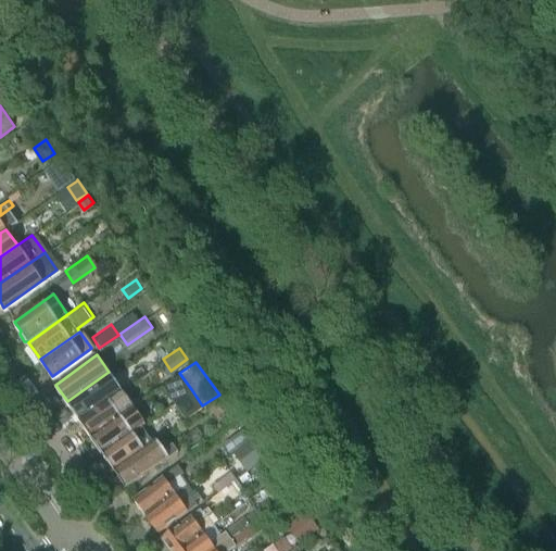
[(174,401),(191,389),(179,373),(163,385),(174,401)]
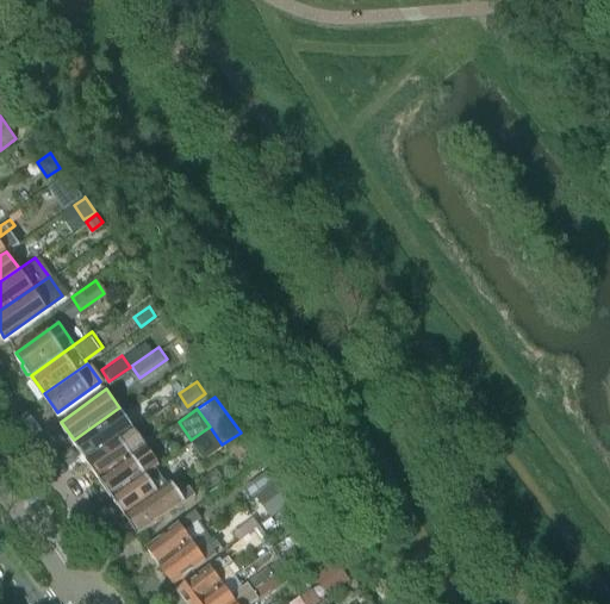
[(74,440),(87,459),(130,429),(116,410),(74,440)]
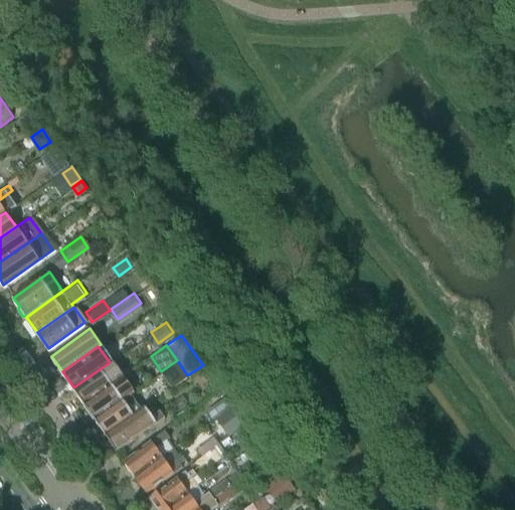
[(187,375),(177,360),(161,371),(172,386),(187,375)]
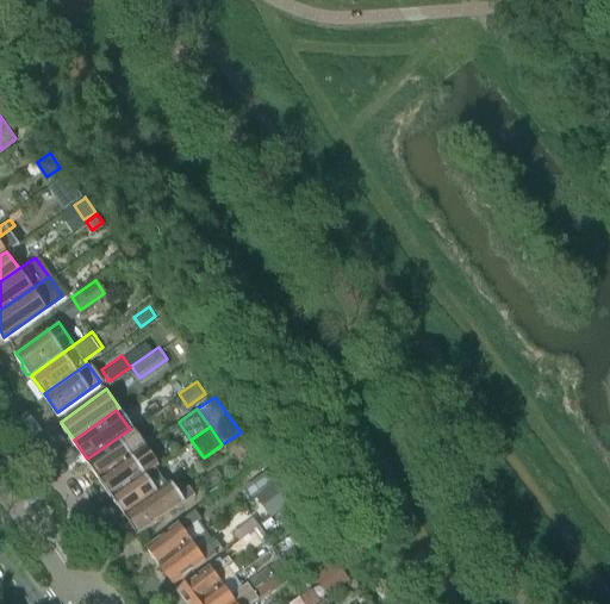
[(87,459),(99,477),(142,447),(130,429),(87,459)]
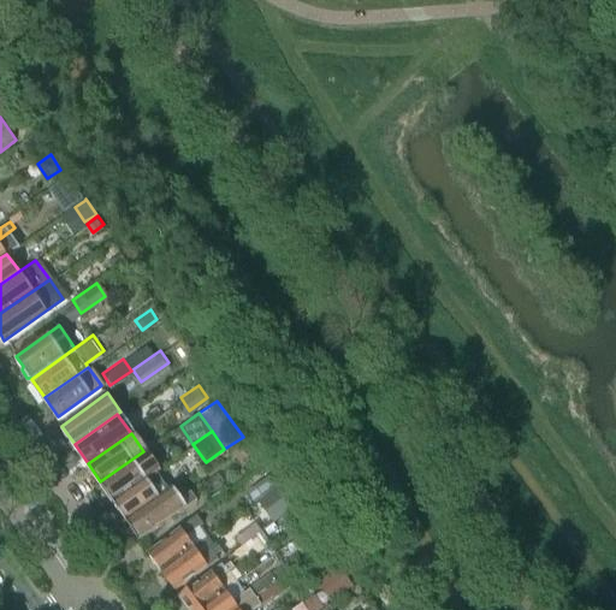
[(100,481),(113,499),(157,469),(161,466),(148,448),(143,451),(100,481)]
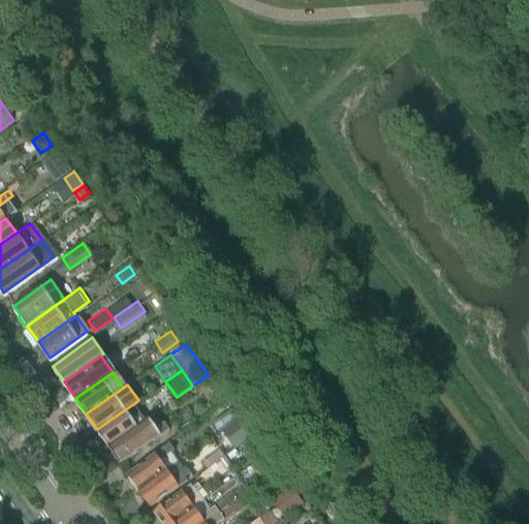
[(146,419),(134,403),(97,429),(109,444),(136,425),(146,419)]
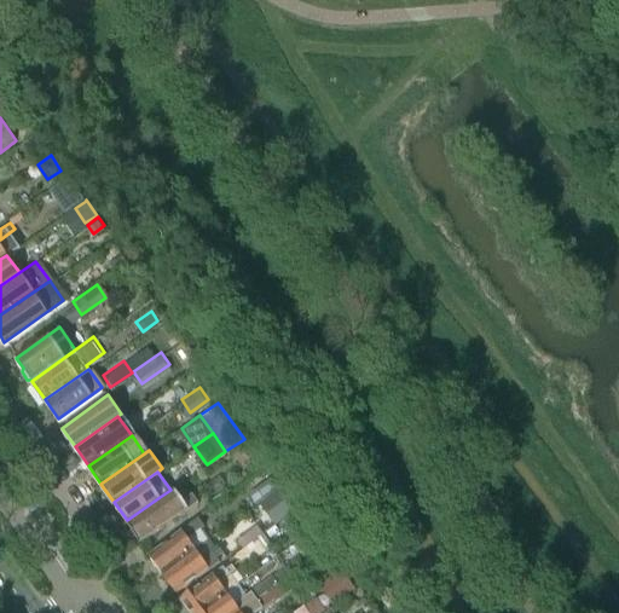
[(281,484),(273,474),(252,491),(258,499),(281,484)]
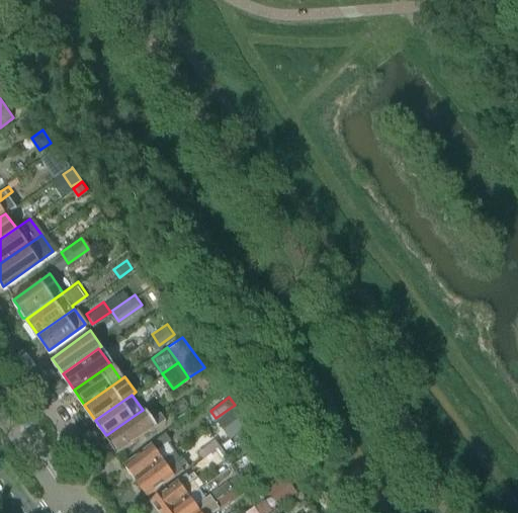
[(237,403),(218,417),(231,435),(250,421),(237,403)]
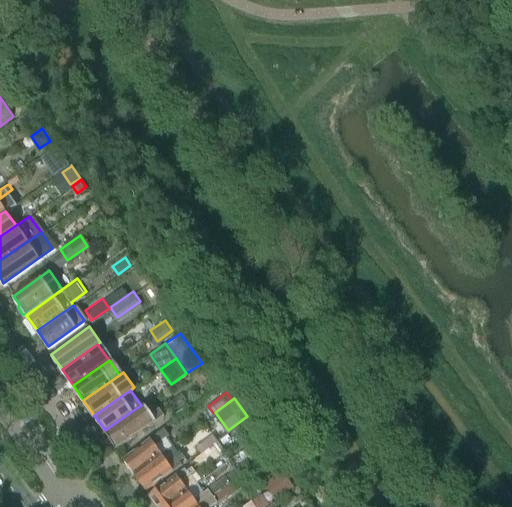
[(132,411),(105,430),(116,446),(163,413),(159,406),(150,412),(144,402),(141,405),(132,411)]
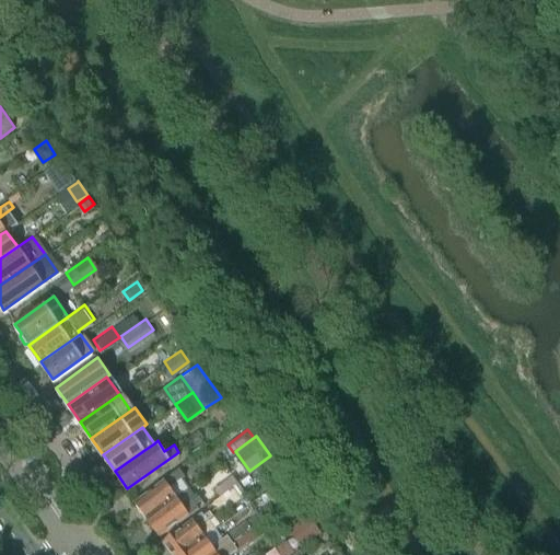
[(135,499),(147,517),(188,485),(181,475),(185,473),(179,465),(135,499)]
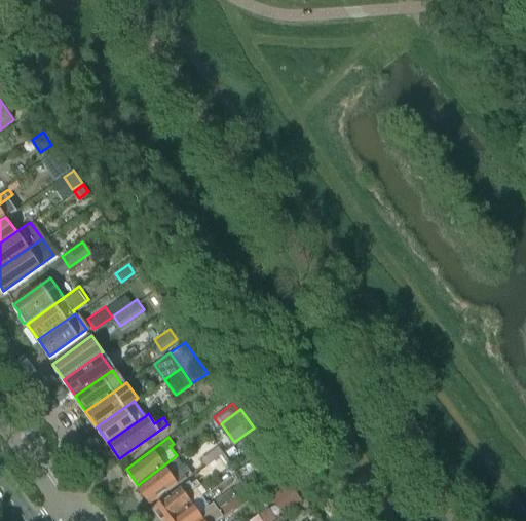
[(219,453),(199,468),(205,476),(225,462),(219,453)]
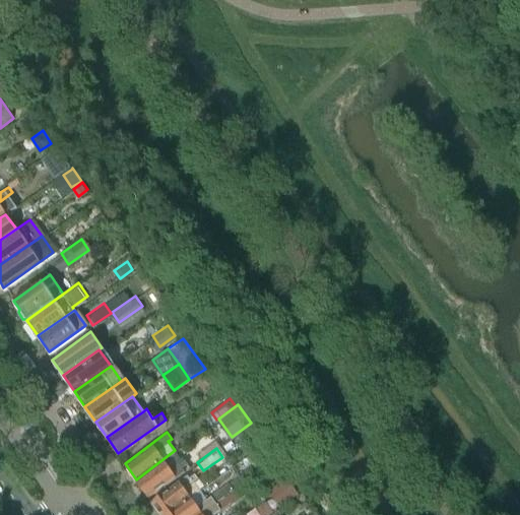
[(175,450),(136,479),(147,496),(184,468),(182,465),(187,461),(185,458),(182,460),(175,450)]
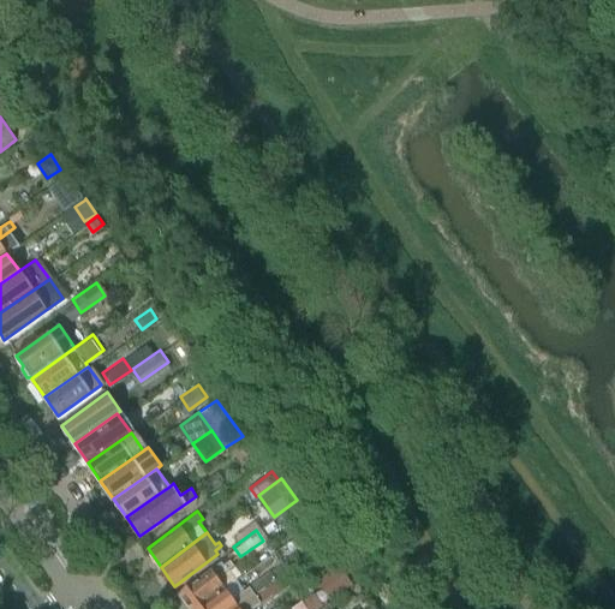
[(279,574),(281,572),(291,565),(285,556),(273,566),(279,574)]
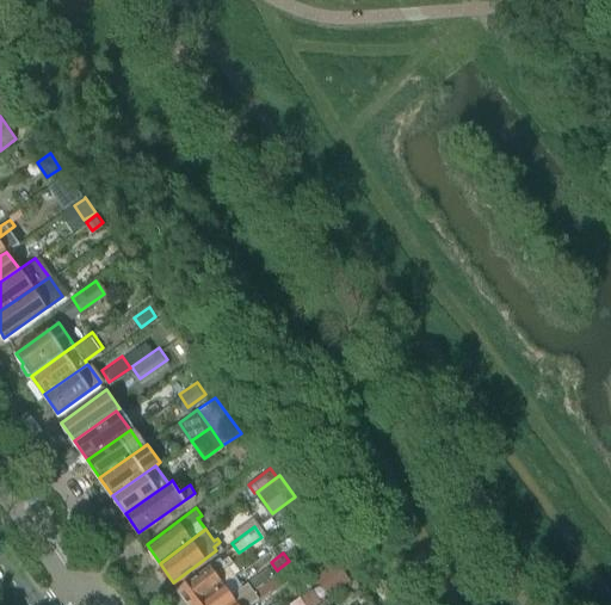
[(178,588),(190,604),(192,604),(233,575),(224,565),(232,559),(228,554),(221,559),(220,556),(178,588)]
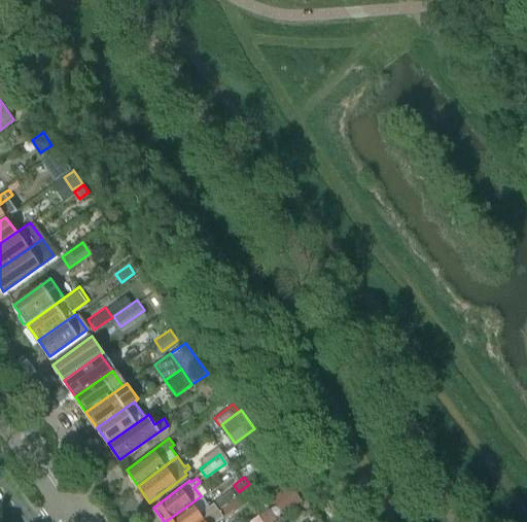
[(284,510),(300,498),(288,483),(273,494),(284,510)]
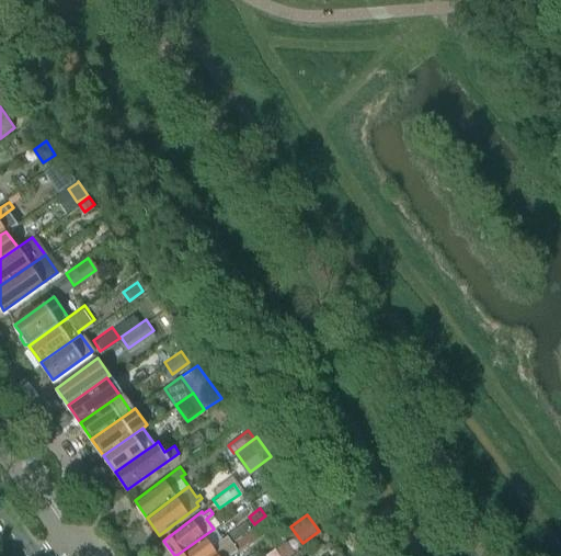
[(214,529),(176,555),(212,555),(230,542),(230,541),(250,526),(244,520),(221,539),(214,529)]
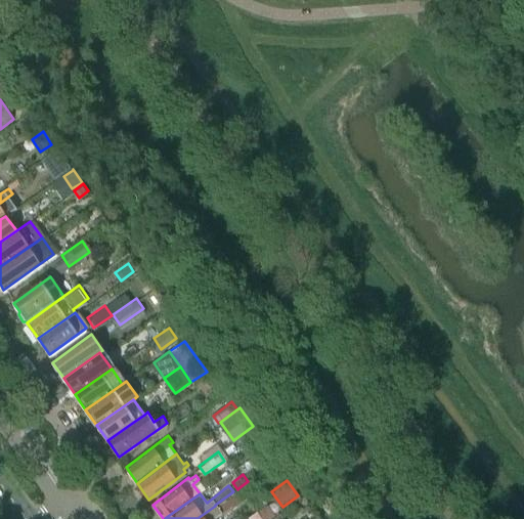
[(198,518),(210,518),(221,511),(223,513),(246,495),(239,487),(237,489),(215,506),(198,518)]
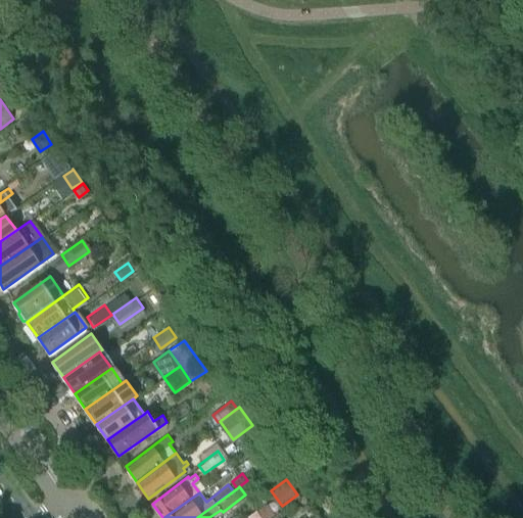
[(244,517),(264,517),(257,509),(244,517)]
